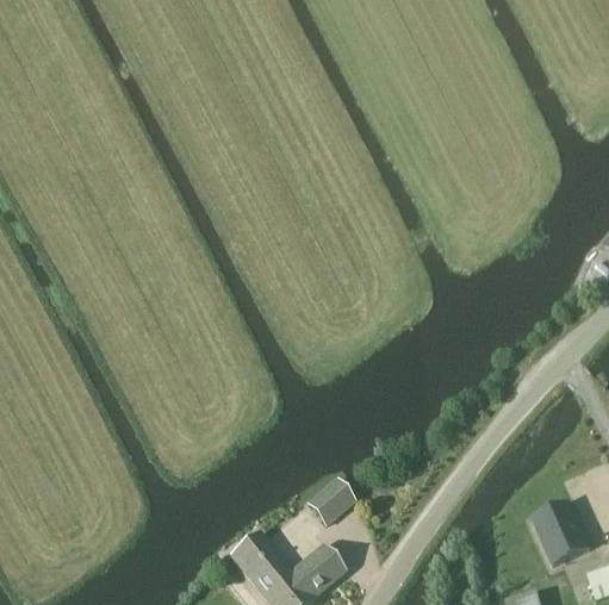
[(324,525),(353,503),(335,480),(306,504),(324,525)]
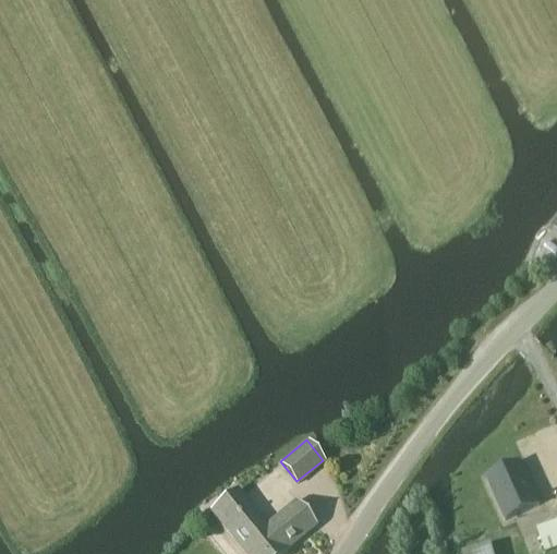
[(486,473),(505,516),(540,501),(520,458),(486,473)]
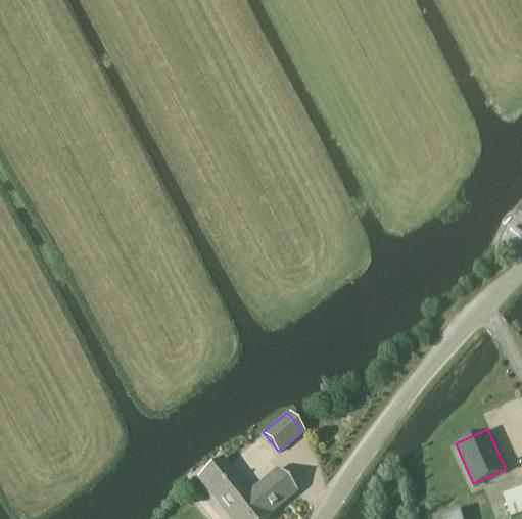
[(269,512),(295,490),(276,467),(247,490),(221,457),(195,477),(229,518),(261,518),(269,513),(269,512)]
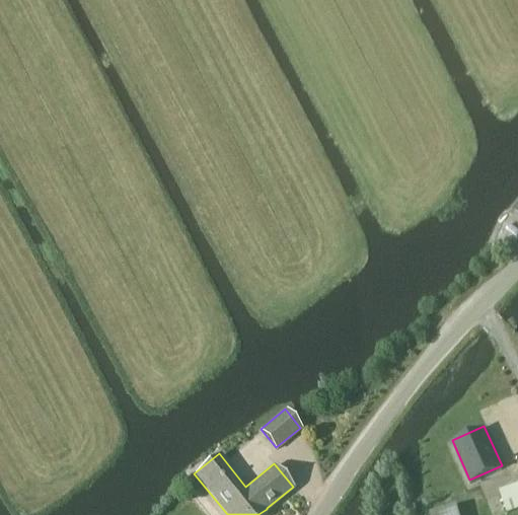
[(517,505),(517,482),(498,489),(506,510),(517,505)]
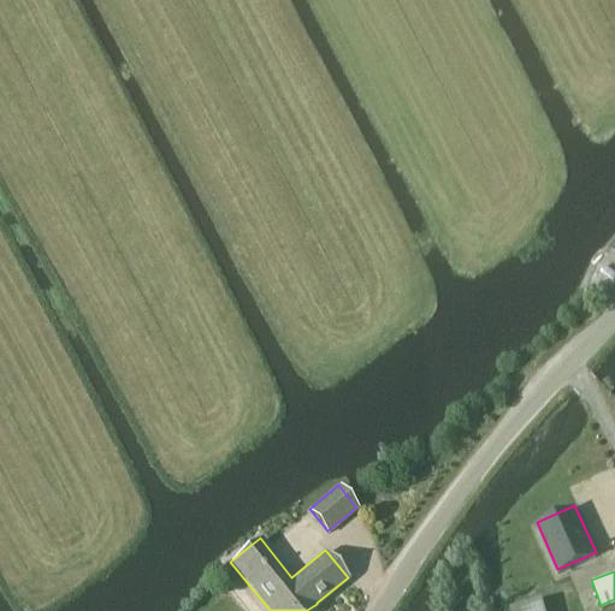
[(547,610),(542,593),(510,603),(512,610),(547,610)]
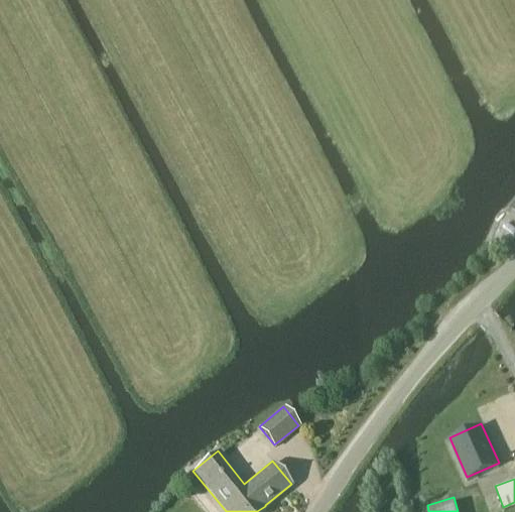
All buildings are outlined.
